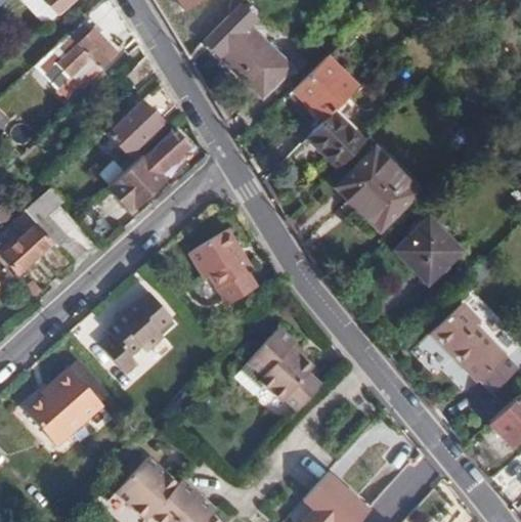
[(0,0),(0,10),(8,4),(4,0),(0,0)]
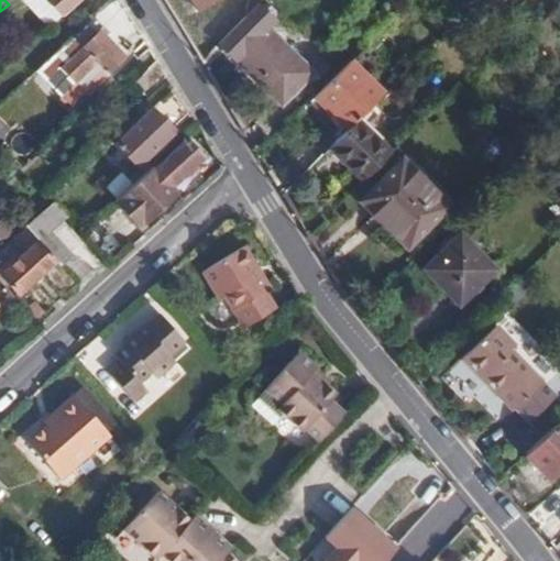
[(65,17),(81,0),(51,0),(65,17)]
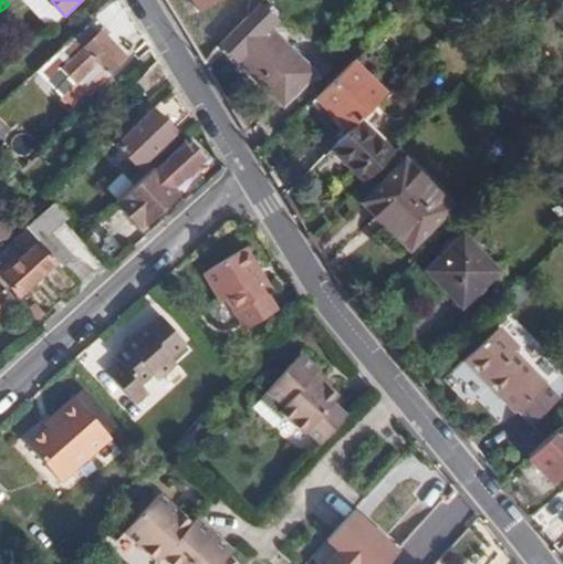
[(260,1),(251,10),(220,41),(237,58),(239,55),(282,98),(312,69),(268,25),(275,18),(260,1)]
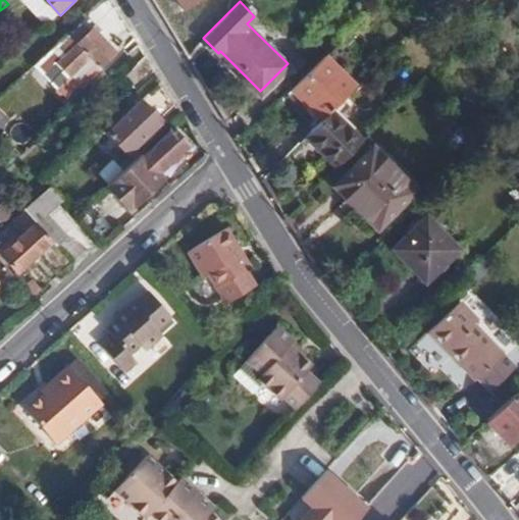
[(119,47),(133,33),(116,6),(47,78),(57,89),(69,75),(71,78),(93,57),(98,62),(102,67),(119,50),(119,47)]
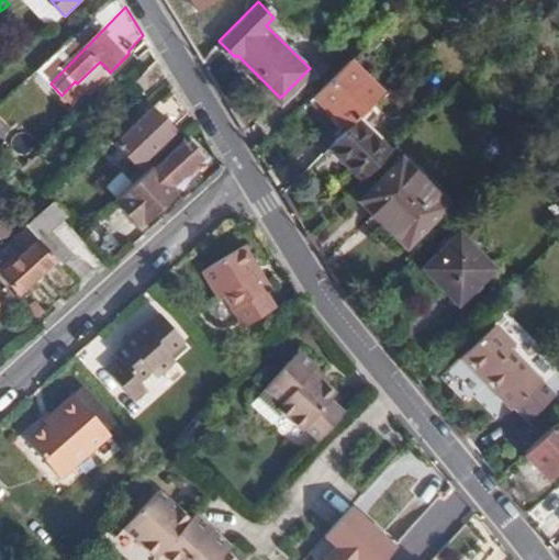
[(368,105),(383,89),(348,57),(338,67),(312,94),(346,127),(368,105)]
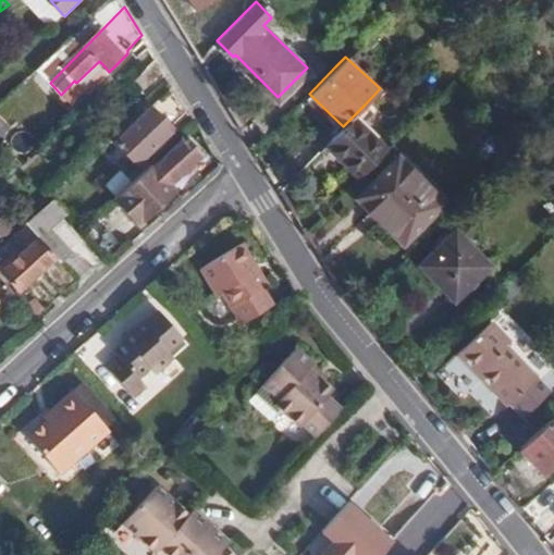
[(146,96),(167,75),(156,58),(133,81),(146,96)]
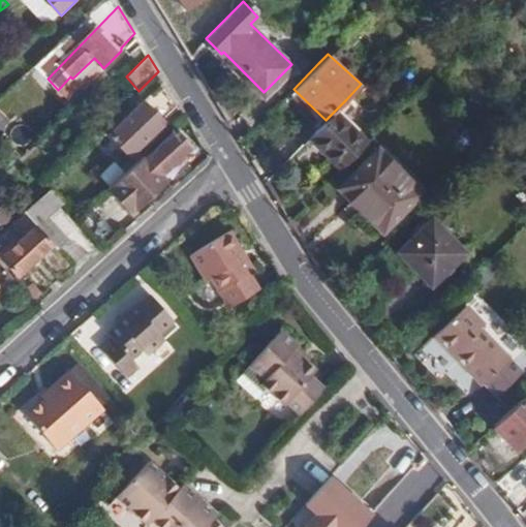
[(79,85),(99,63),(94,58),(72,79),(79,85)]
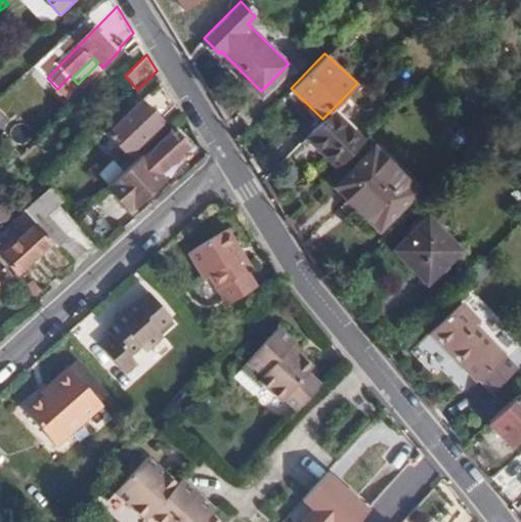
[(145,101),(112,132),(132,154),(166,123),(164,121),(179,106),(165,83),(145,101)]
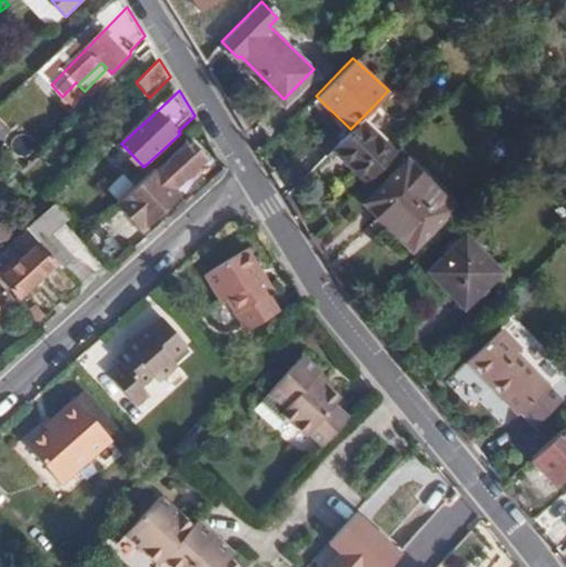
[(408,141),(373,107),(350,129),(347,132),(383,168),(408,141)]
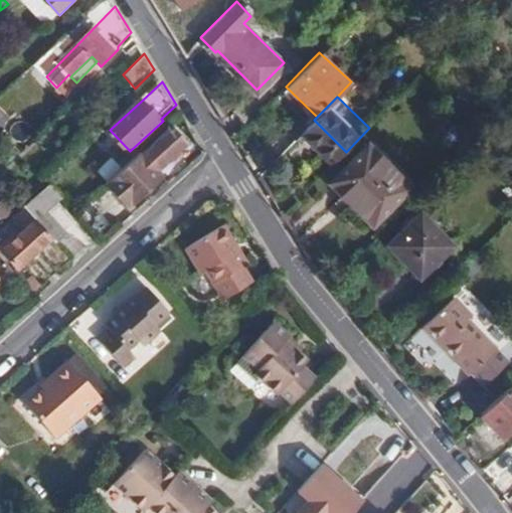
[(188,142),(172,125),(107,186),(126,206),(132,203),(133,204),(165,175),(159,169),(188,142)]
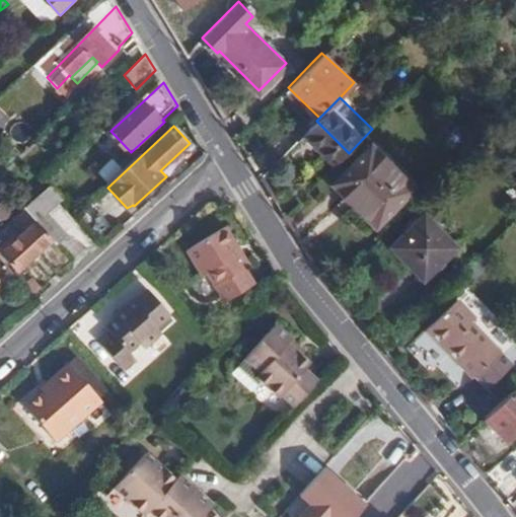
[(374,144),(333,186),(346,199),(350,195),(379,224),(418,186),(374,144)]
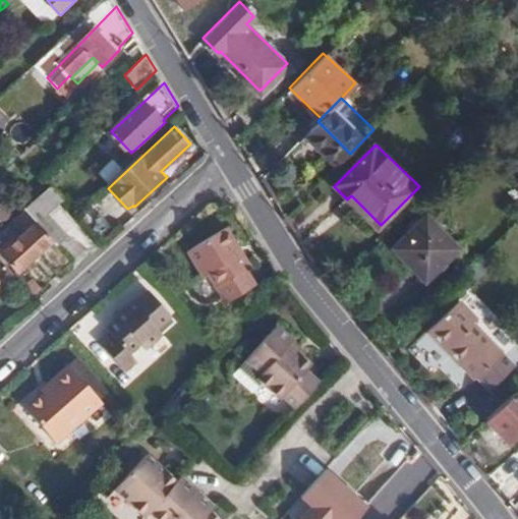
[(65,198),(54,184),(41,198),(52,212),(65,198)]
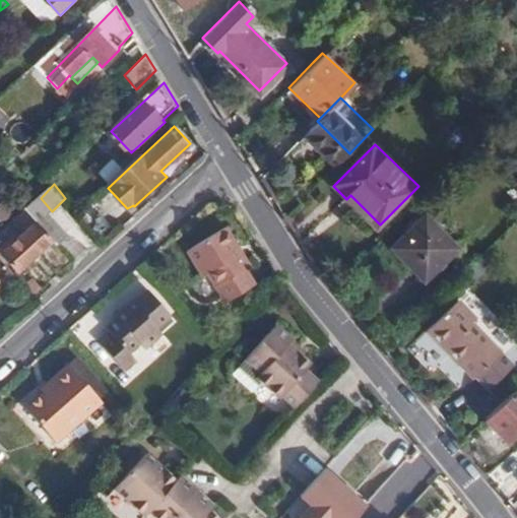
[(72,234),(52,211),(41,198),(17,220),(28,234),(6,253),(20,269),(54,240),(59,245),(72,234)]
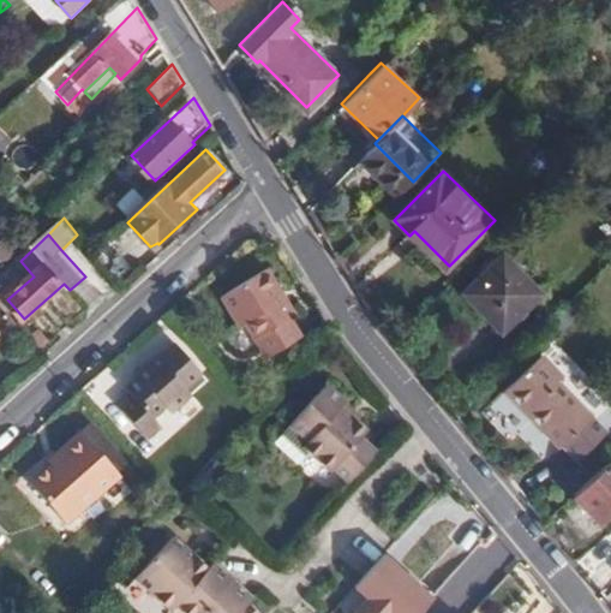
[(502,254),(465,291),(503,331),(541,292),(502,254)]
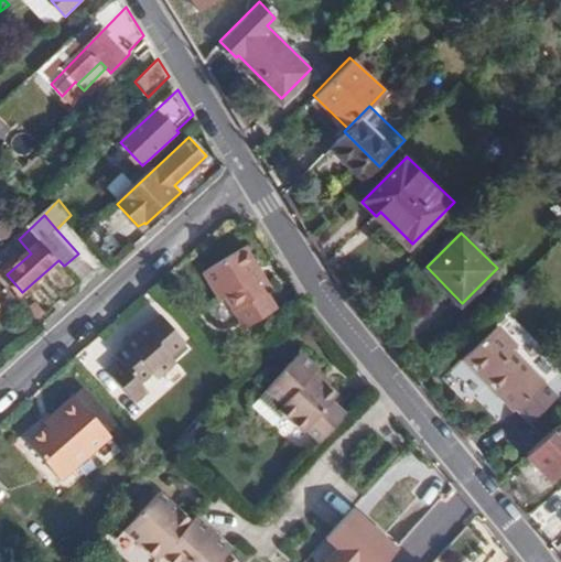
[(246,242),(203,268),(218,295),(224,292),(243,325),(276,305),(265,288),(269,284),(246,242)]
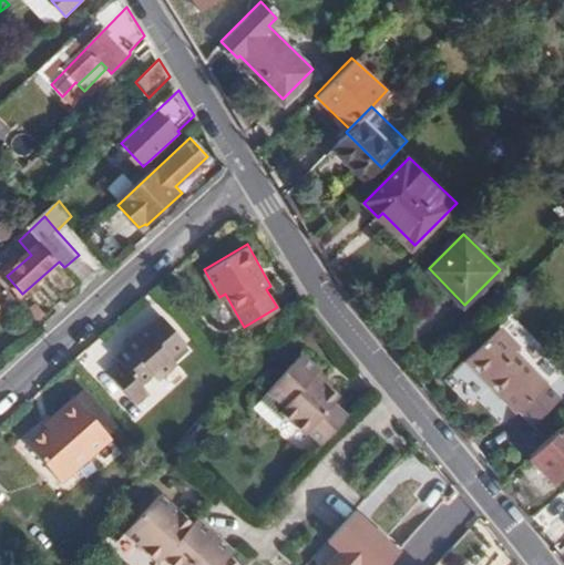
[(120,362),(109,372),(139,404),(150,394),(141,386),(153,375),(159,380),(176,365),(171,358),(186,343),(162,316),(146,330),(144,327),(125,343),(129,346),(115,357),(120,362)]
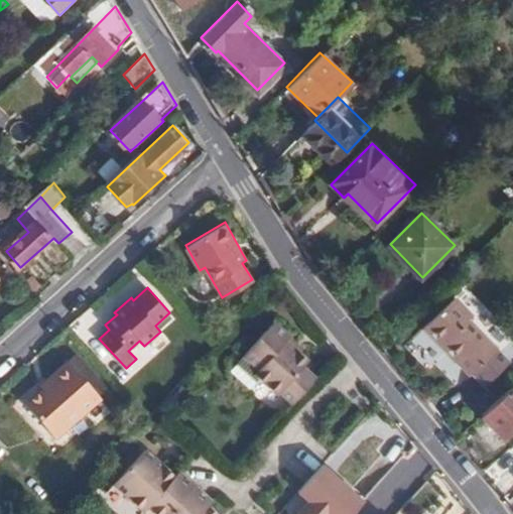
[(452,302),(424,329),(481,388),(509,362),(452,302)]
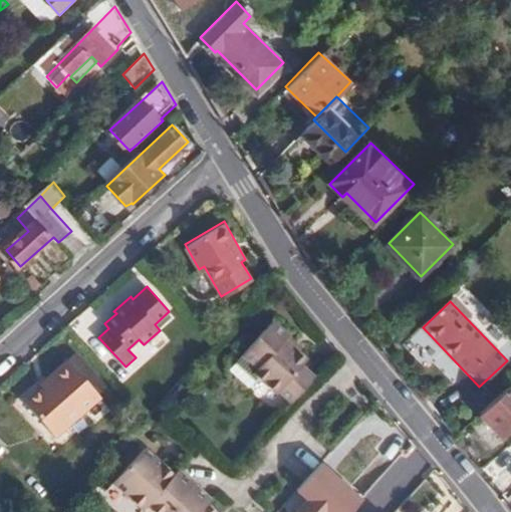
[(303,364),(308,359),(287,340),(290,336),(274,321),(244,354),(259,369),(256,372),(278,394),(281,391),(293,401),(316,375),(303,364)]
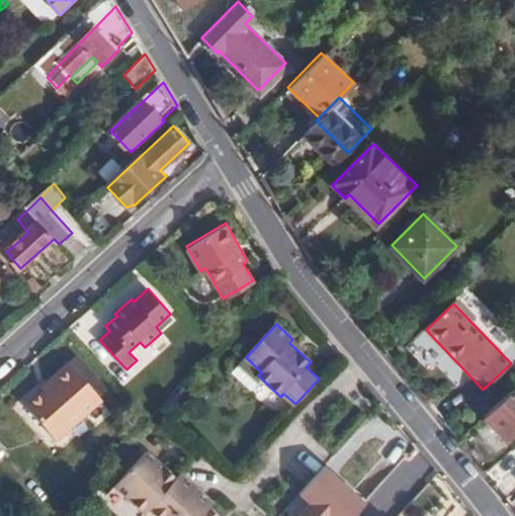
[(72,363),(53,379),(57,383),(46,393),(29,408),(61,442),(90,416),(87,413),(102,399),(72,363)]
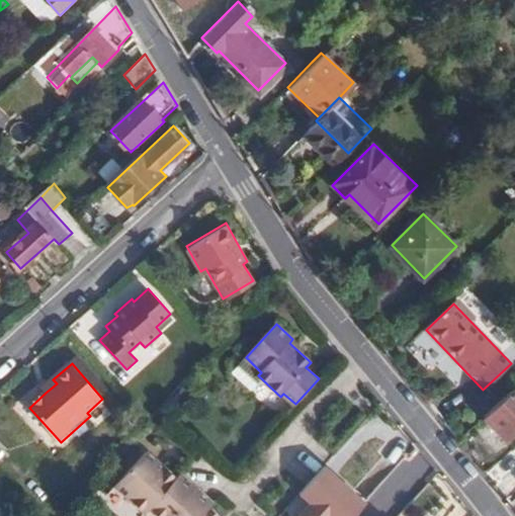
[(57,383),(53,379),(43,389),(46,393),(57,383)]
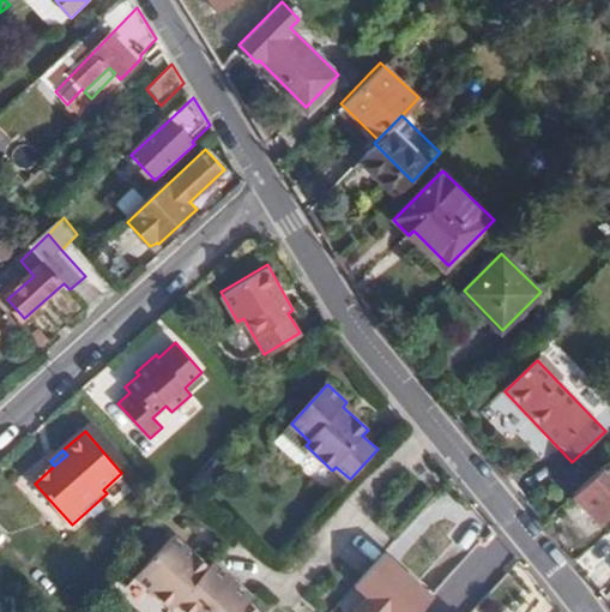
[(609,461),(608,460),(572,496),(597,522),(609,510),(609,461)]
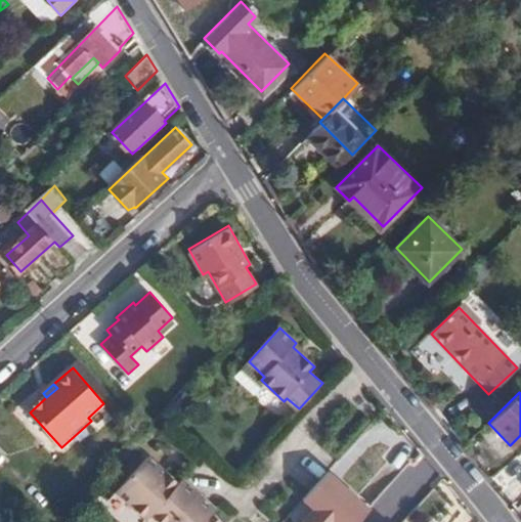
[(106,406),(103,403),(88,418),(91,421),(106,406)]
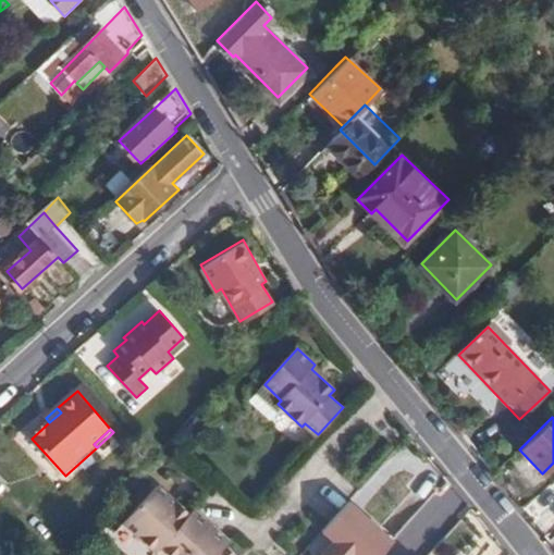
[(186,554),(211,528),(195,512),(189,517),(158,490),(120,531),(146,554),(186,554)]
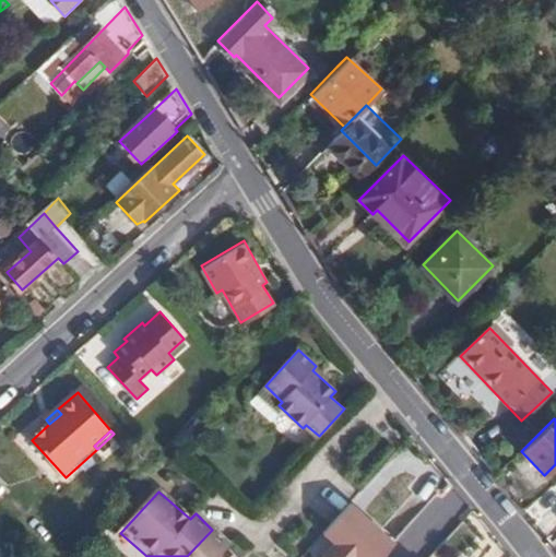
[(382,556),(394,544),(349,504),(323,532),(334,542),(321,556),(382,556)]
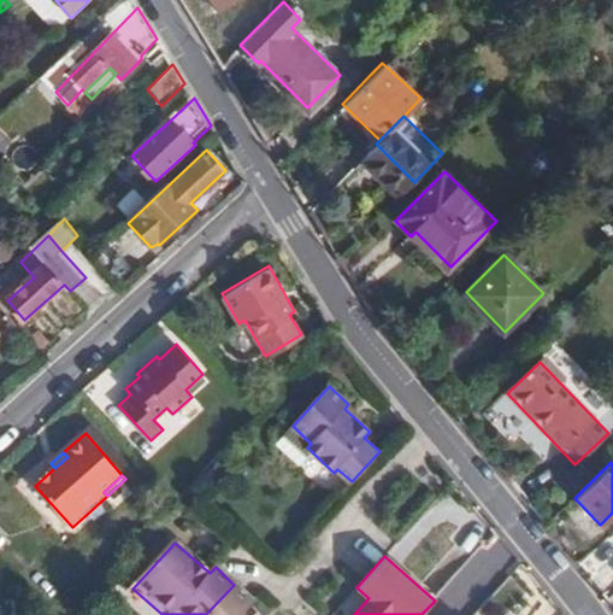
[(254,614),(248,609),(253,602),(234,585),(206,614),(254,614)]
